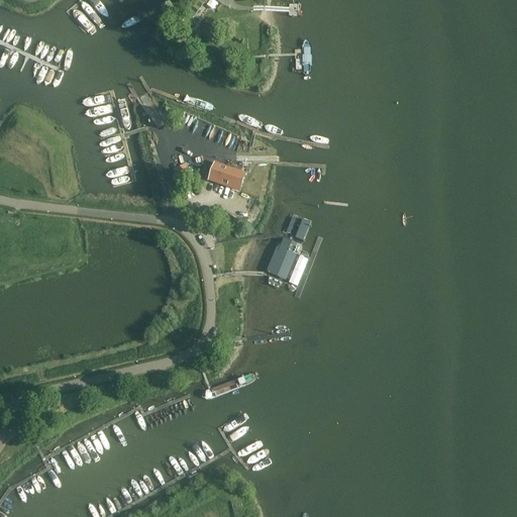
[(194,0),(189,6),(188,9),(191,11),(187,15),(193,20),(205,3),(200,0),(194,0)]
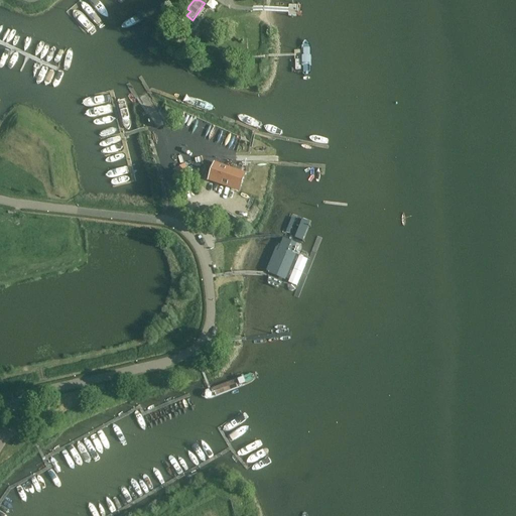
[(209,179),(208,181),(239,192),(246,173),(237,170),(214,162),(209,179)]
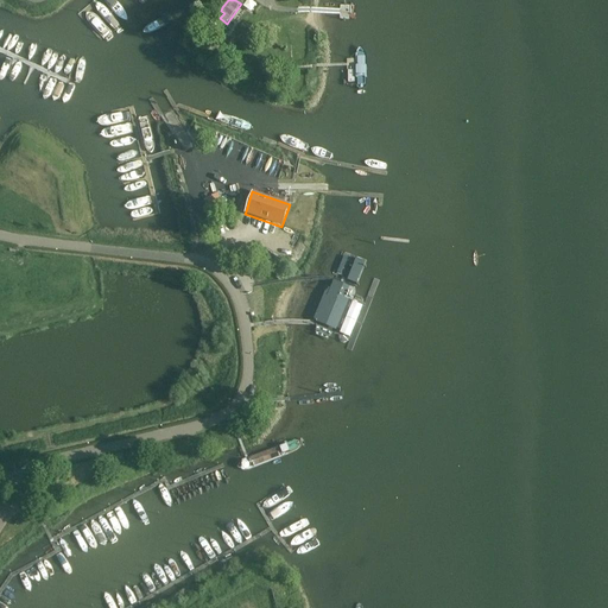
[(219,192),(207,198),(211,208),(223,202),(219,192)]
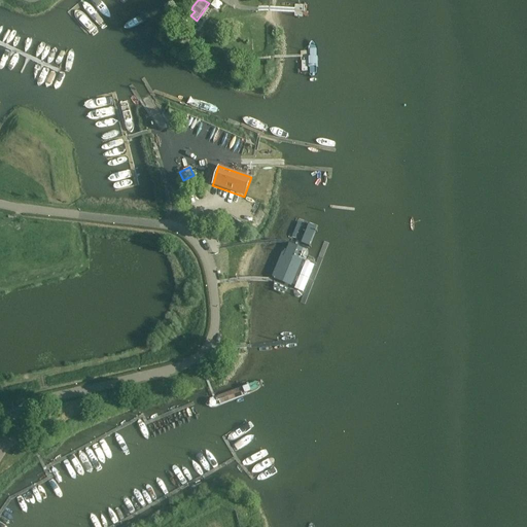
[(287,241),(273,277),(275,279),(273,283),(292,291),(311,250),(287,241)]
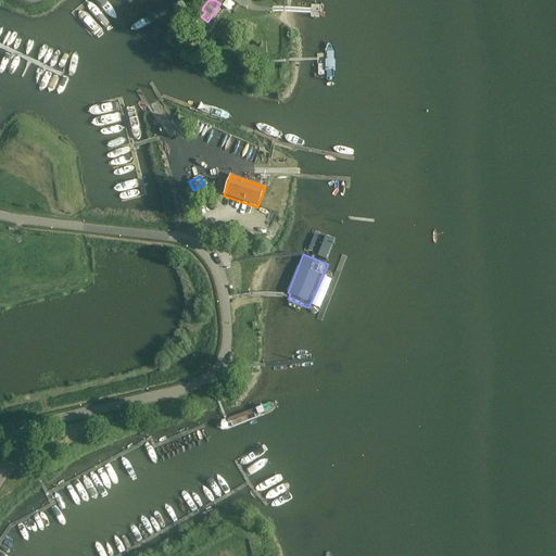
[(276,409),(273,400),(212,422),(215,432),(276,409)]
